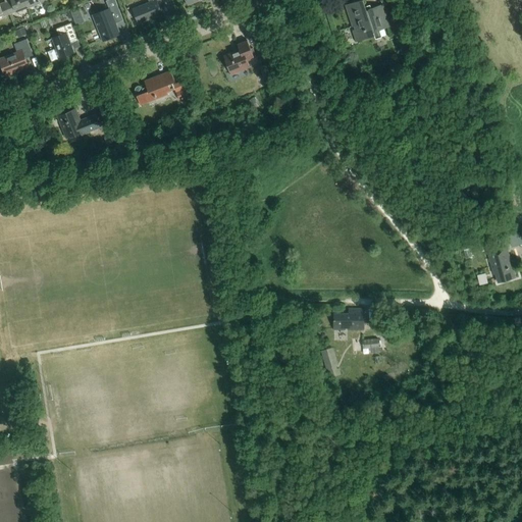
[(16,13),(29,8),(24,0),(10,0),(11,1),(6,3),(10,14),(15,12),(16,13)]
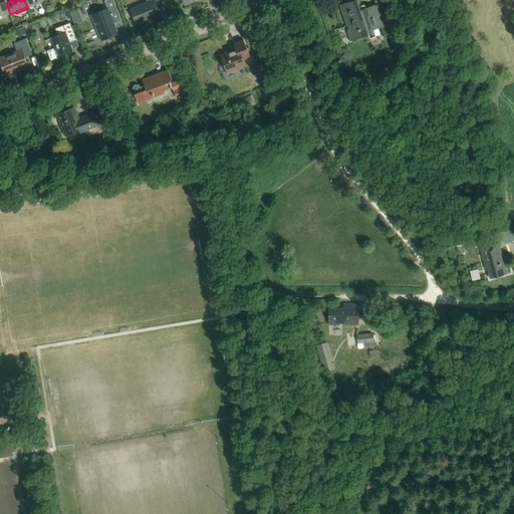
[(45,1),(44,0),(24,0),(28,8),(39,4),(38,3),(45,1)]
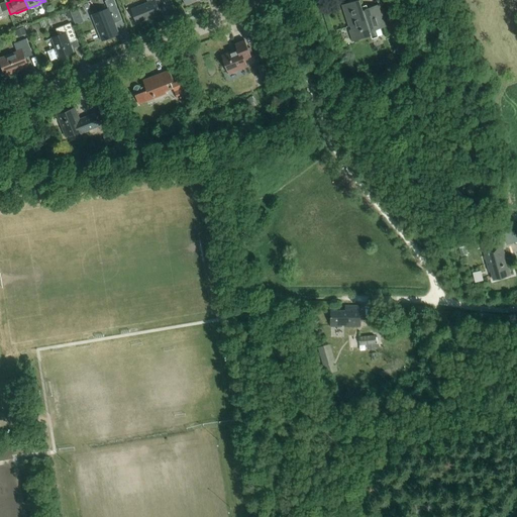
[(110,12),(117,10),(113,0),(110,0),(106,2),(109,9),(92,15),(102,41),(119,34),(110,12)]
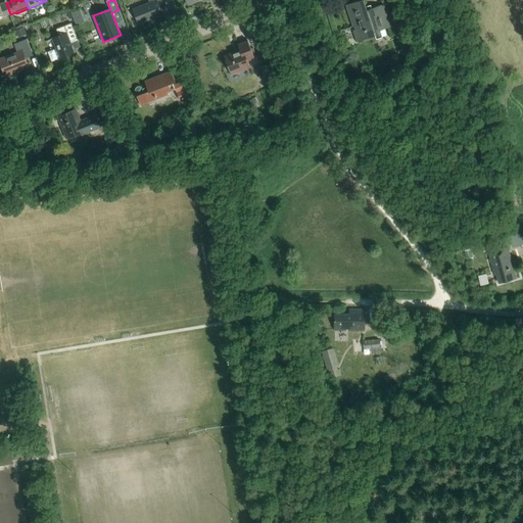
[(160,5),(167,2),(165,0),(148,0),(150,3),(133,9),(139,25),(164,15),(160,5)]
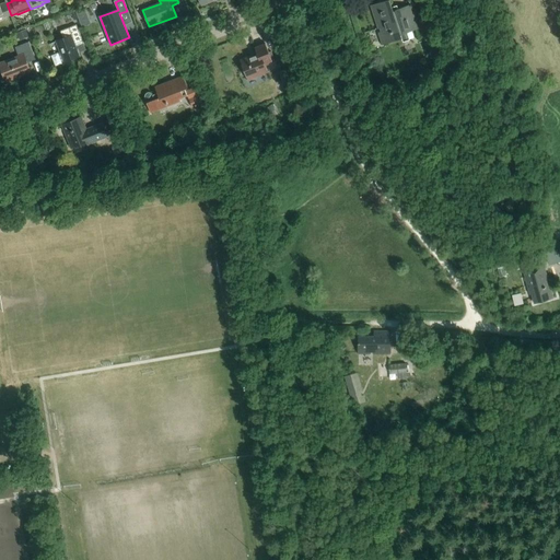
[(407,41),(404,33),(419,27),(411,4),(394,11),(389,0),(385,0),(372,4),(380,27),(383,26),(384,30),(380,32),(383,44),(399,38),(400,43),(407,41)]
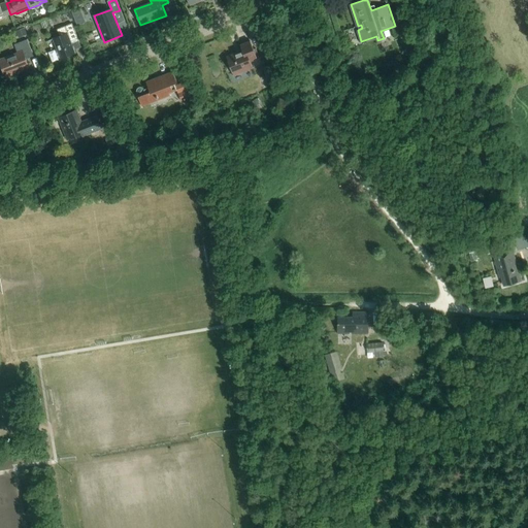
[(10,14),(6,3),(0,5),(0,3),(0,17),(4,15),(4,18),(10,14)]
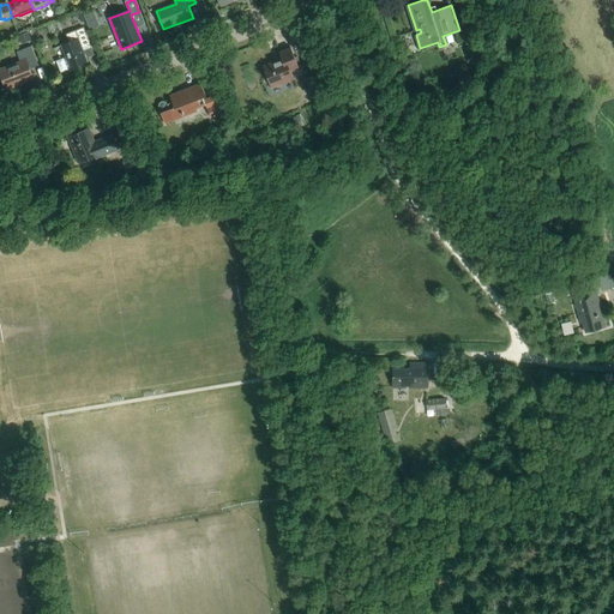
[(89,62),(84,52),(91,49),(84,29),(67,35),(70,42),(61,46),(66,59),(64,60),(56,62),(61,73),(68,71),(67,70),(70,68),(70,70),(89,62)]
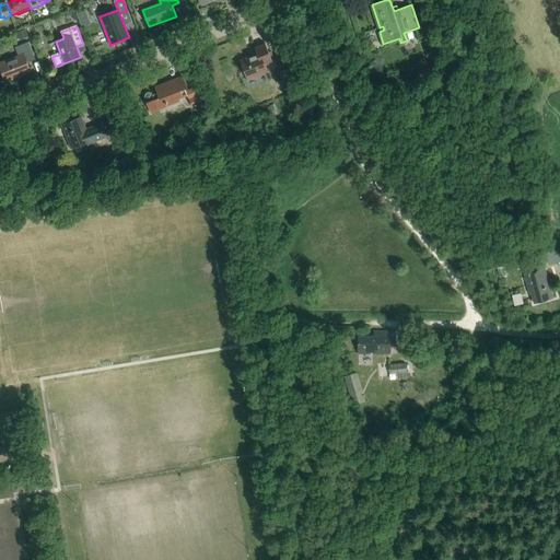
[(26,37),(23,30),(14,33),(12,34),(14,38),(16,38),(18,41),(26,37)]
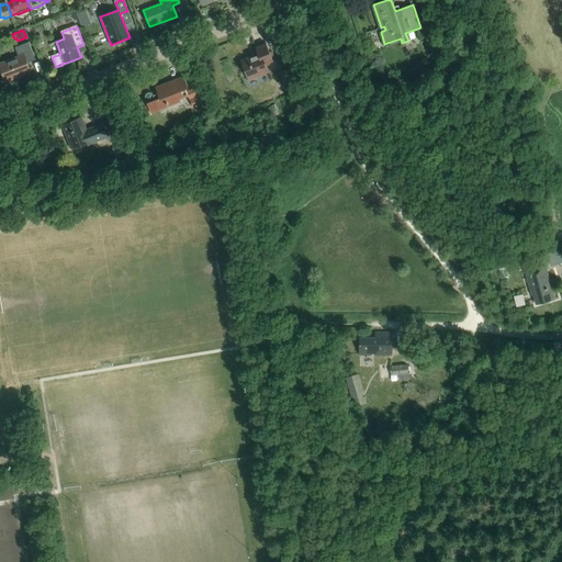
[(268,65),(274,63),(267,43),(257,47),(259,53),(242,59),(249,80),(270,71),(268,65)]
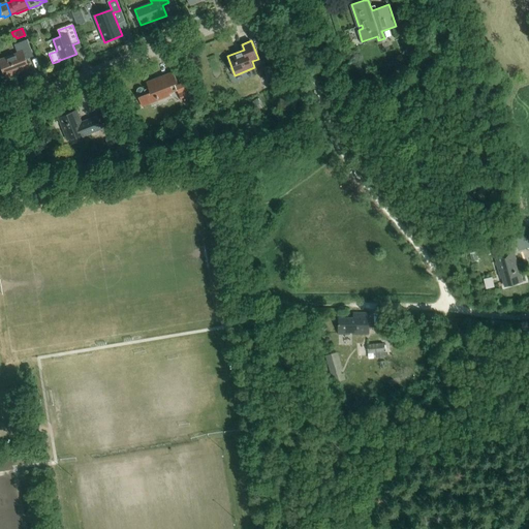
[(19,54),(0,60),(0,62),(6,78),(17,73),(16,71),(28,66),(26,60),(20,43),(14,45),(19,54)]
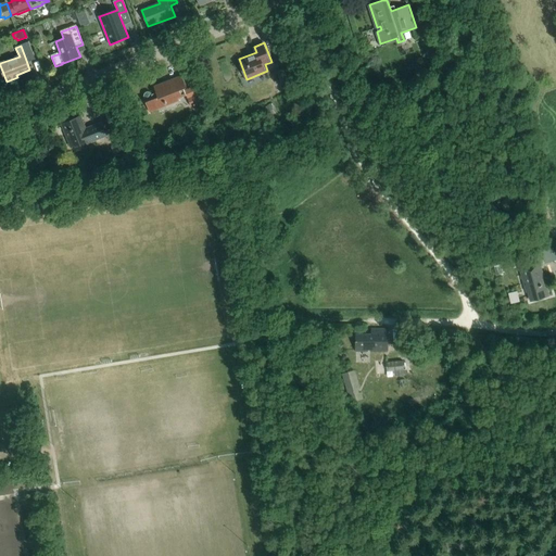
[(289,87),(282,67),(275,71),(281,89),(289,87)]
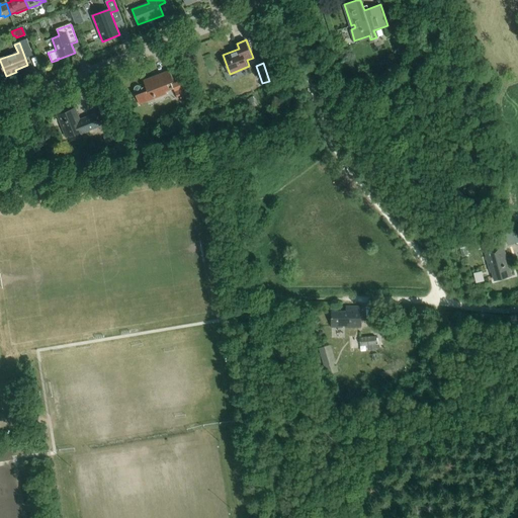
[(146,86),(142,87),(140,85),(138,85),(137,86),(135,86),(135,87),(134,90),(136,95),(140,104),(147,101),(167,94),(166,91),(174,88),(178,100),(186,97),(180,81),(172,84),(171,82),(173,81),(169,70),(144,80),(146,86)]
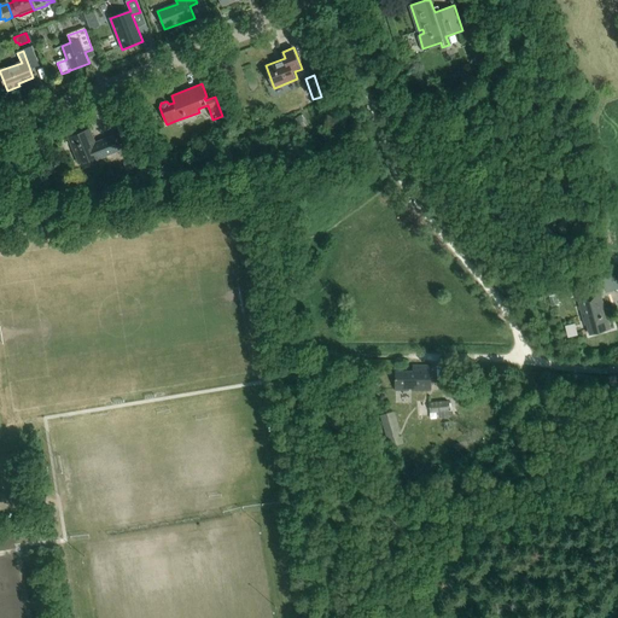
[(101,157),(105,156),(118,151),(120,153),(126,151),(120,133),(95,143),(89,128),(69,136),(79,163),(100,155),(101,157)]
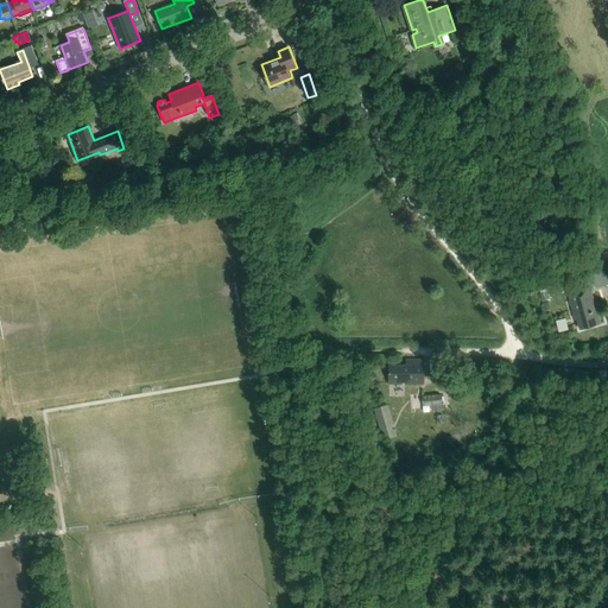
[(581,329),(601,324),(591,289),(569,295),(576,320),(578,320),(581,329)]
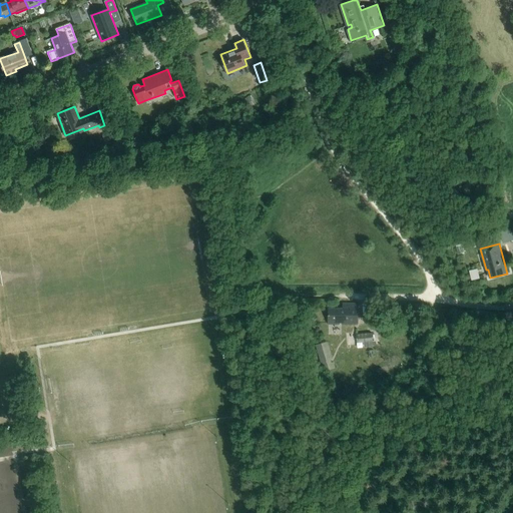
[(359,304),(343,304),(343,308),(330,308),(329,324),(359,324),(359,304)]
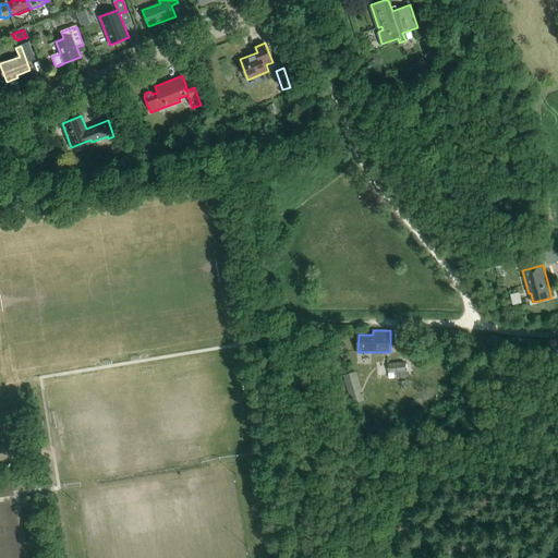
[(405,376),(404,362),(387,363),(388,377),(405,376)]
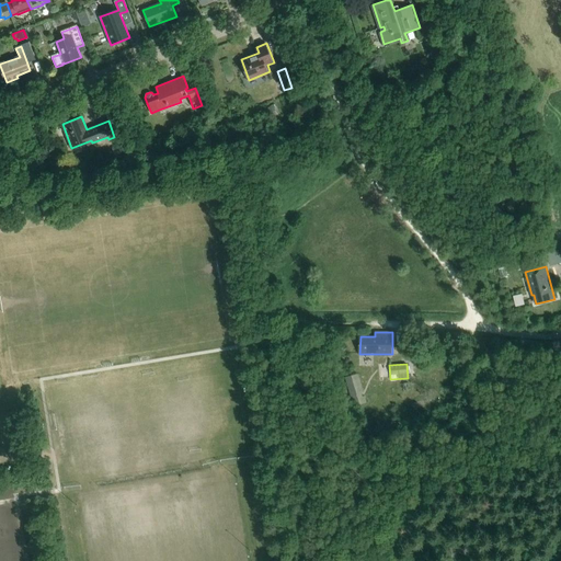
[(354,407),(359,404),(351,376),(345,378),(354,407)]
